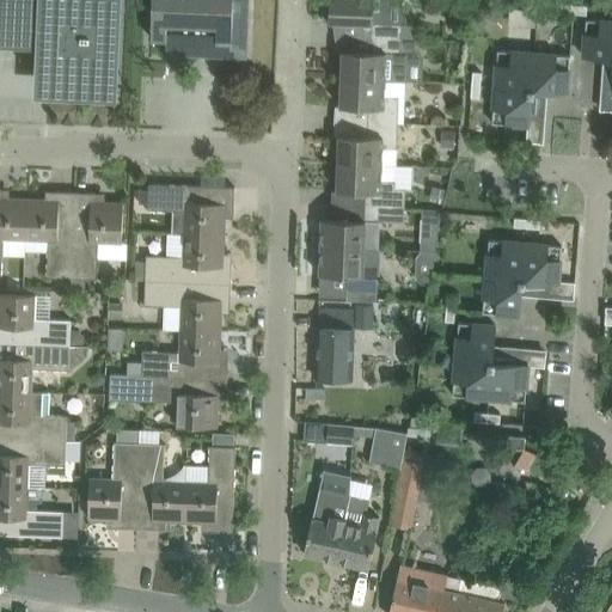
[(35,95),(49,96),(66,96),(66,98),(67,97),(67,96),(115,97),(118,0),(0,0),(0,44),(36,47),(35,95)]
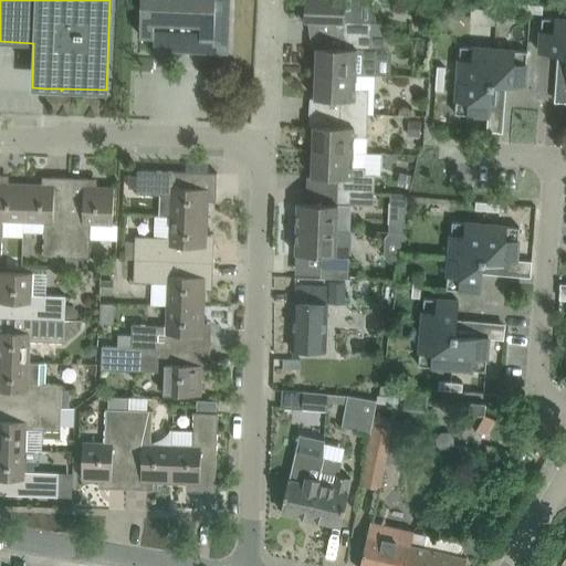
[(154,49),(201,51),(229,52),(230,0),(142,0),(140,35),(155,35),(154,49)]
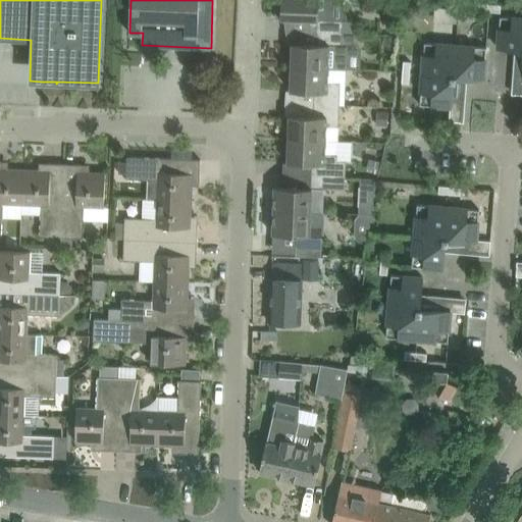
[(317,18),(317,31),(343,32),(344,19),(331,19),(331,0),(276,0),(275,17),(317,18)]
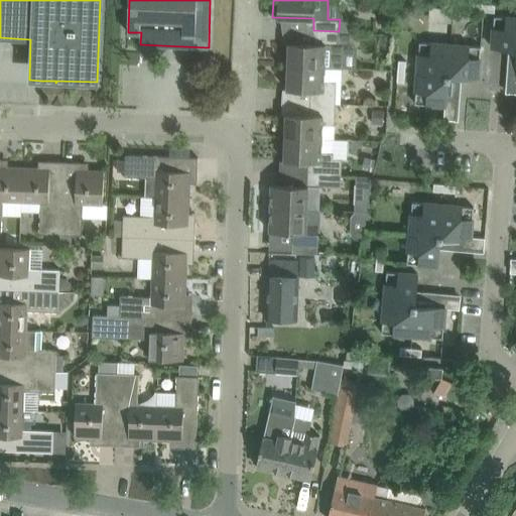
[(484,10),(485,3),(474,2),(474,10),(484,10)]
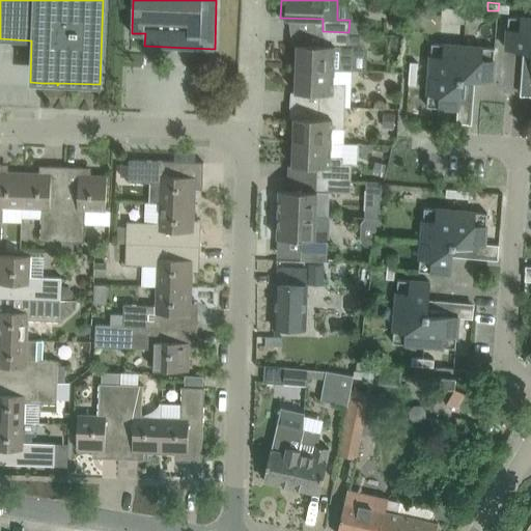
[(510,4),(499,3),(498,10),(509,11),(510,4)]
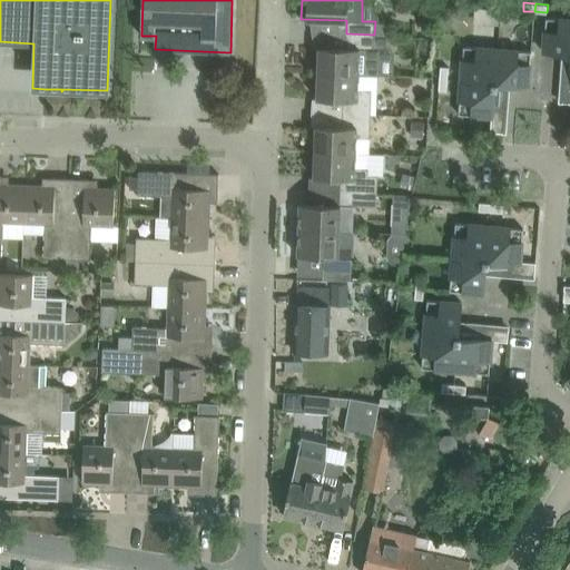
[(566,53),(563,79),(562,101),(569,101),(569,18),(547,17),(543,51),(566,53)]
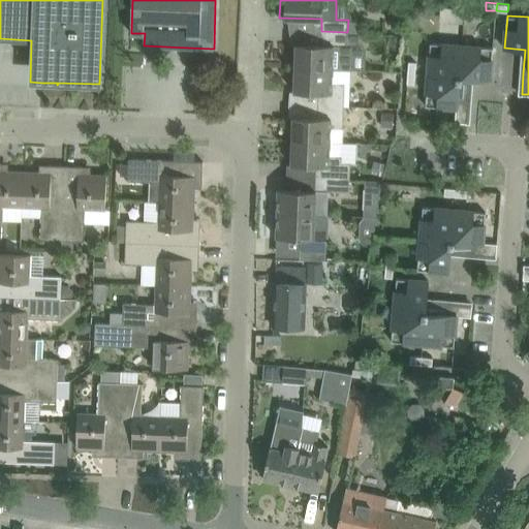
[(297,43),(296,66),(335,68),(351,69),(352,45),(347,45),(347,43),(361,43),(362,32),(347,32),(321,31),(320,43),(297,43)]
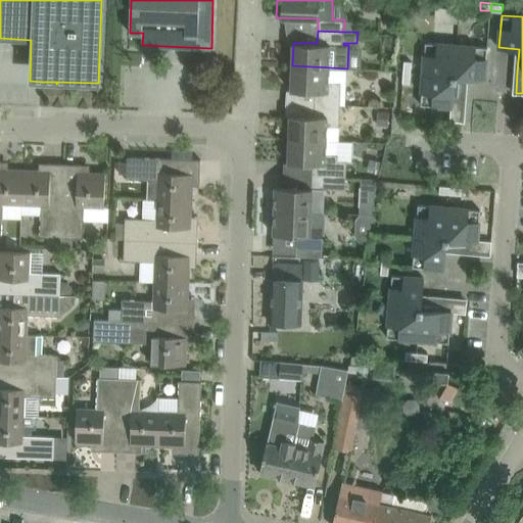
[(452,106),(450,121),(463,122),(466,77),(485,79),(488,47),(426,42),(421,104),(452,106)]
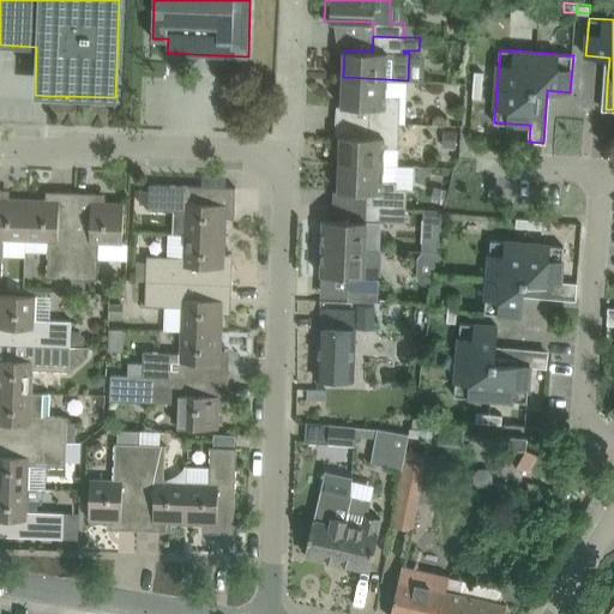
[(369,121),(399,122),(401,96),(387,96),(389,79),(343,77),(342,106),(371,107),(369,121)]
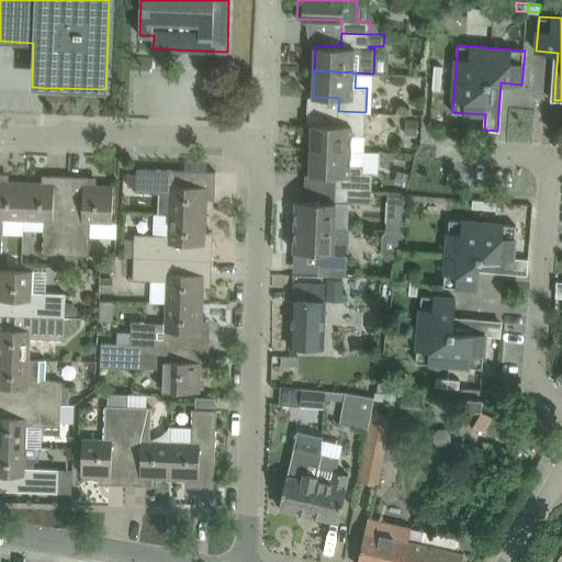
[(364,150),(366,112),(338,111),(338,124),(312,123),(311,148),(364,150)]
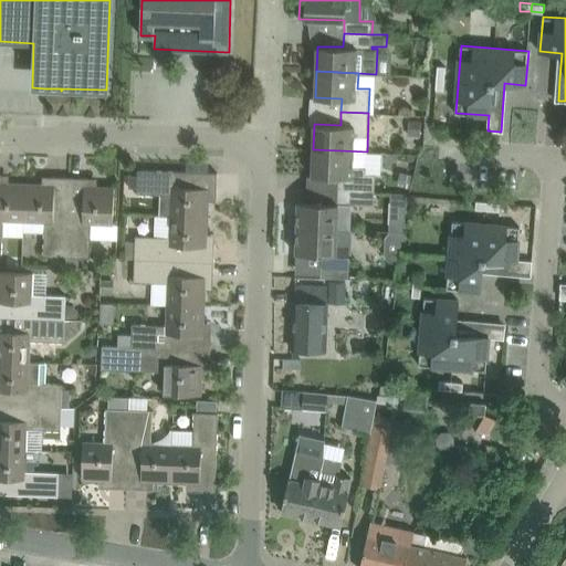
[(410,121),(410,134),(420,135),(421,121),(410,121)]
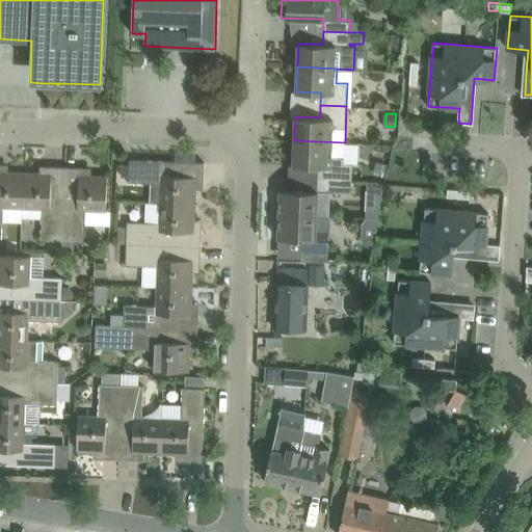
[(344,163),(345,142),(294,140),(294,165),(318,166),(317,178),(352,180),(353,163),(344,163)]
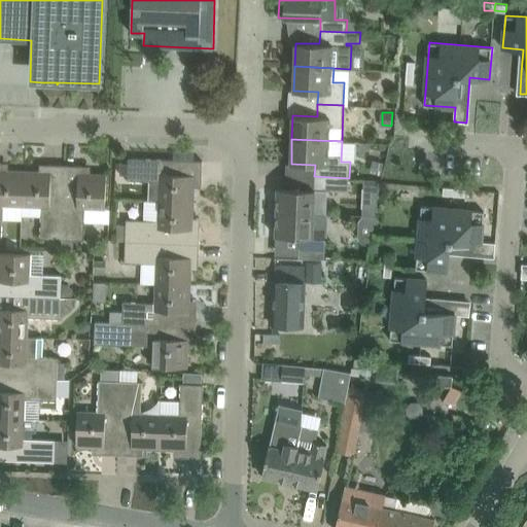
[(128,174),(128,179),(150,180),(161,180),(160,200),(194,201),(195,186),(195,179),(202,180),(203,161),(129,157),(129,163),(128,174)]
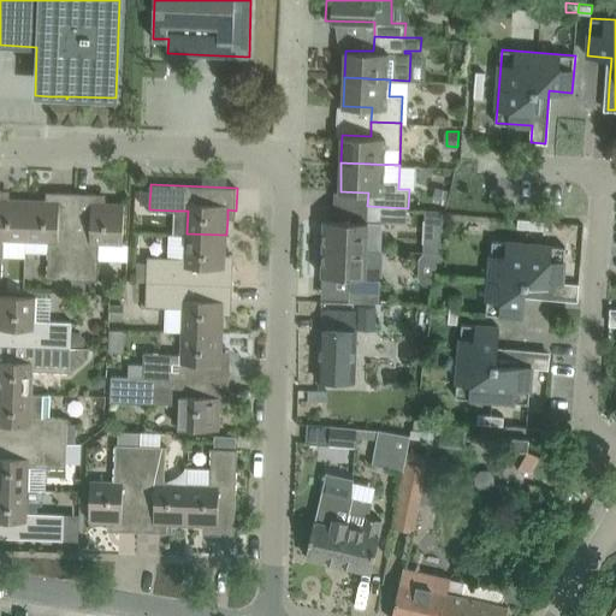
[(450,190),(440,188),(437,202),(445,205),(450,190)]
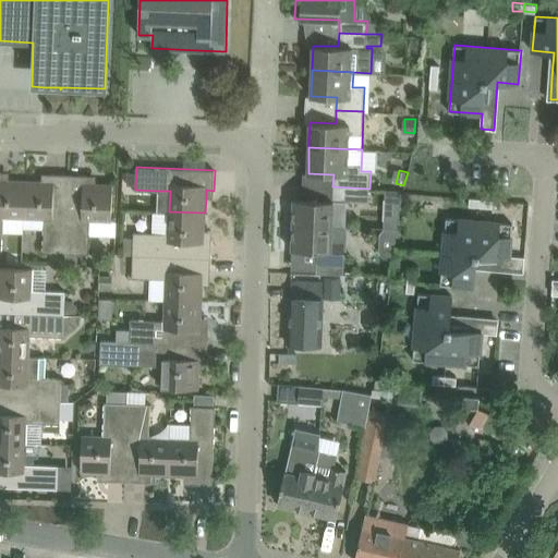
[(0,250),(2,250),(2,232),(3,216),(24,217),(25,181),(2,180),(2,171),(0,171),(0,250)]
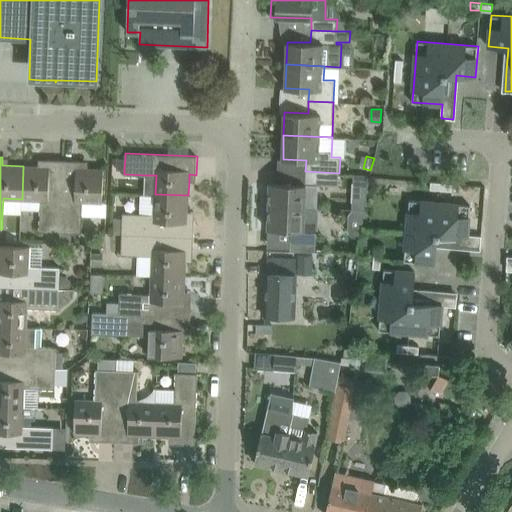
[(124,169),(125,158),(117,157),(117,169),(124,169)]
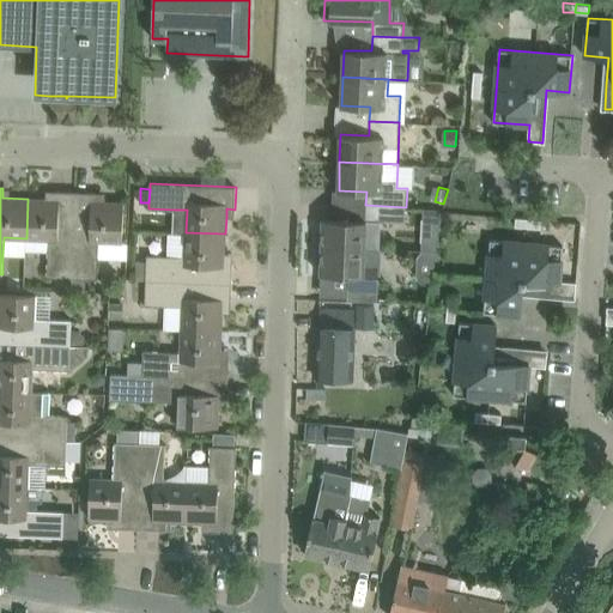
[(49,238),(49,252),(48,277),(55,277),(73,277),(76,192),(54,190),(54,199),(28,199),(26,238),(49,238)]
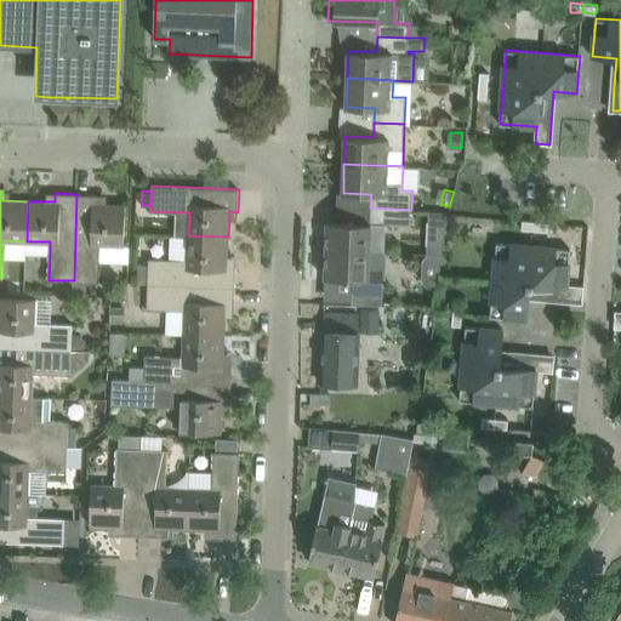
[(101,244),(125,245),(125,229),(126,205),(100,204),(100,194),(77,194),(74,280),(86,281),(100,281),(101,244)]
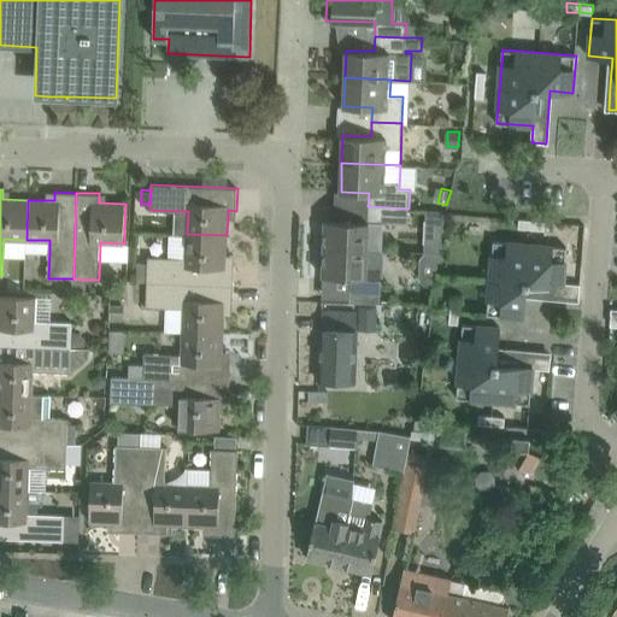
[(383,222),(398,223),(409,223),(409,209),(368,206),(368,222),(325,219),(324,247),(382,250),(383,222)]
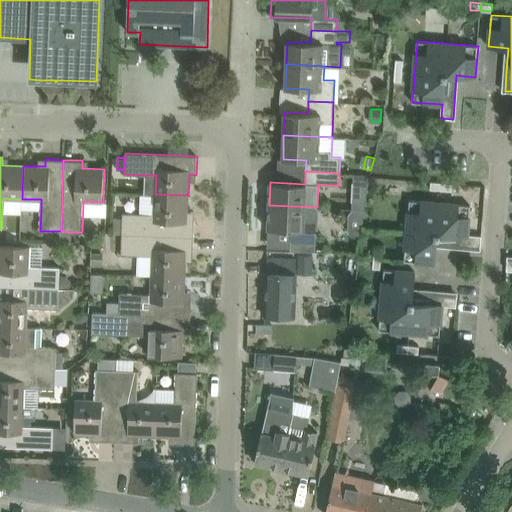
[(354,172),(352,230),(364,230),(366,173),(354,172)]
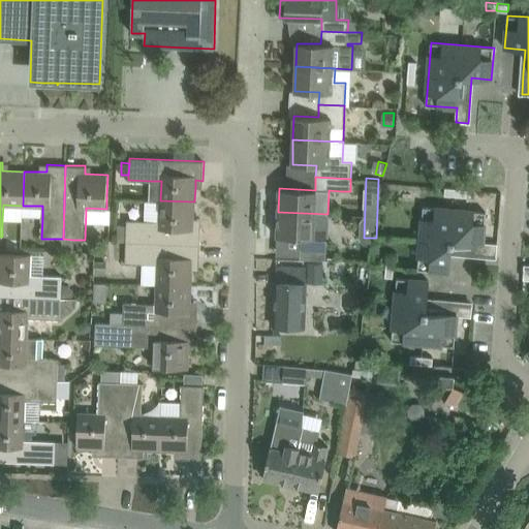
[(456,195),(457,188),(445,187),(445,194),(456,195)]
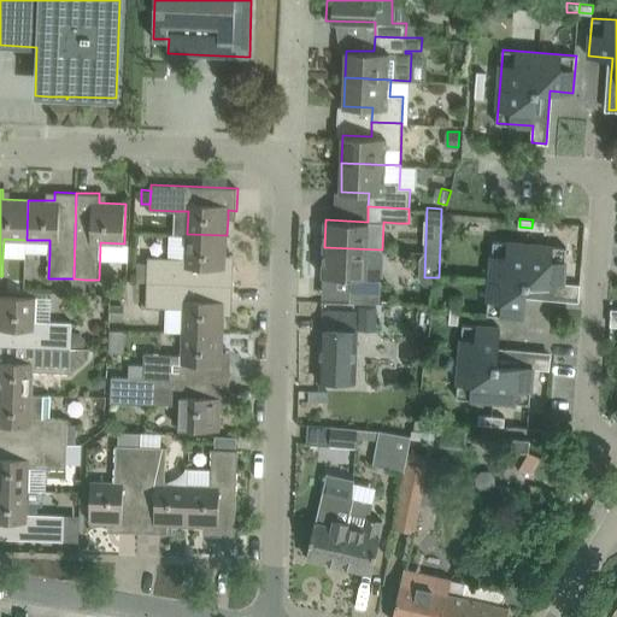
[(533,219),(532,228),(545,229),(545,221),(533,219)]
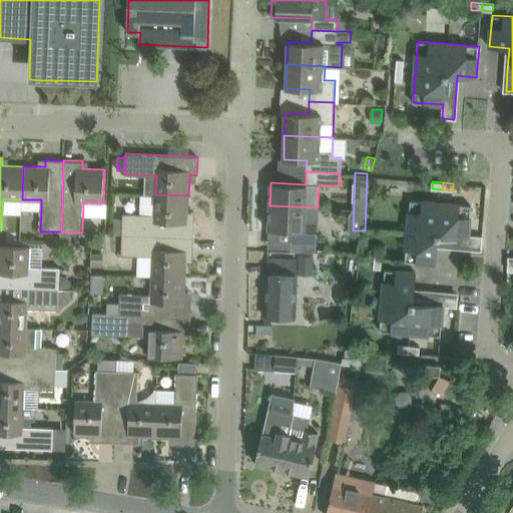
[(154,213),(140,213),(123,212),(123,217),(122,233),(194,236),(195,218),(187,218),(188,211),(188,195),(155,194),(154,213)]
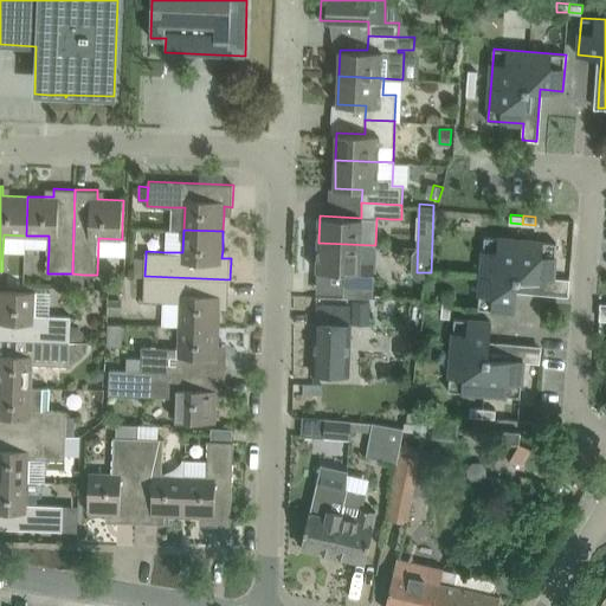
[(477,308),(491,309),(515,311),(517,289),(569,292),(571,279),(554,277),(558,243),(485,236),(483,259),(477,308)]
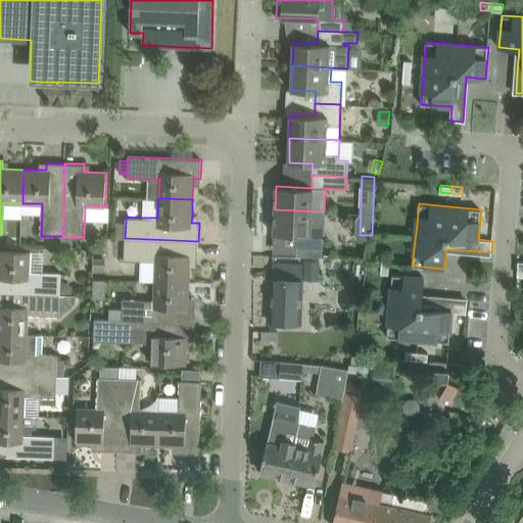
[(324,225),(324,211),(275,209),(274,234),(297,235),(297,247),(323,248),(324,225)]
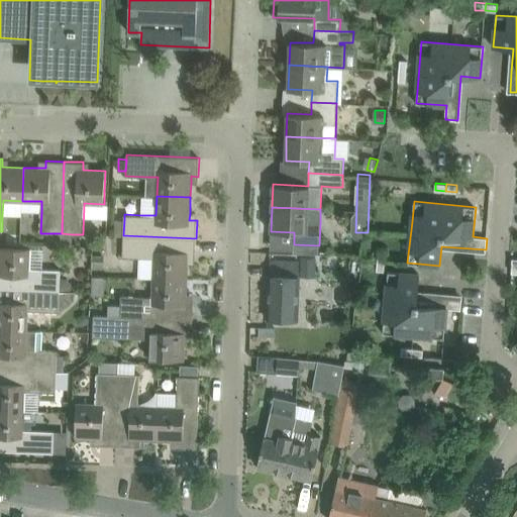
[(62,233),(46,233),(46,245),(61,245),(62,233)]
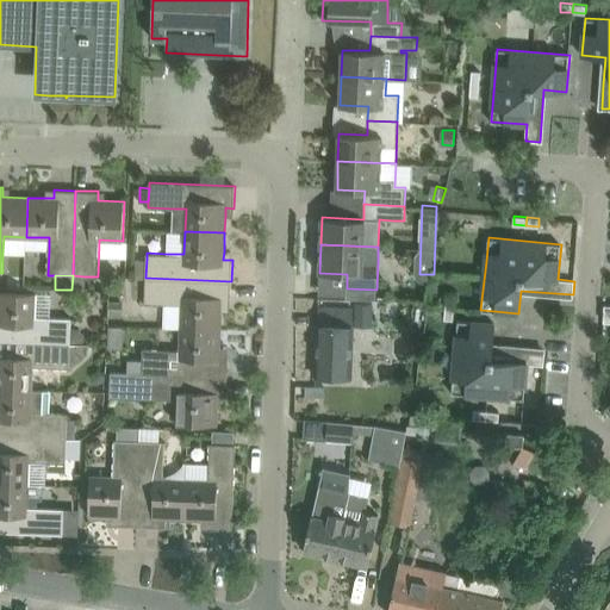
[(73,275),(72,290),(85,291),(85,277),(73,275)]
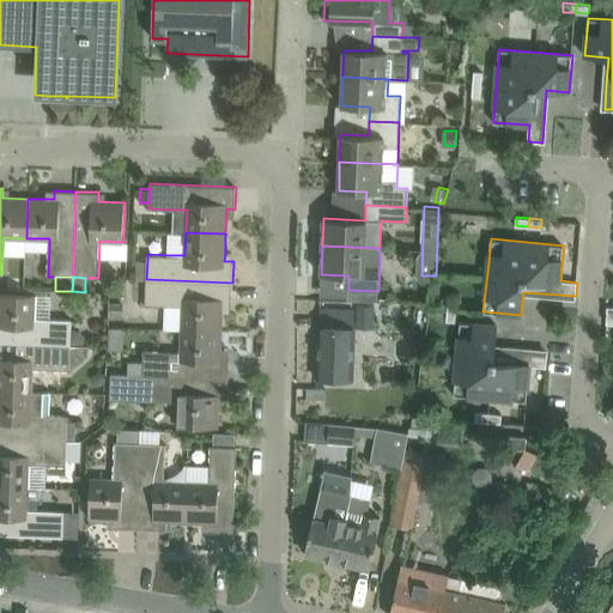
[(182,305),(182,328),(222,329),(223,304),(231,305),(232,283),(146,279),(145,304),(182,305)]
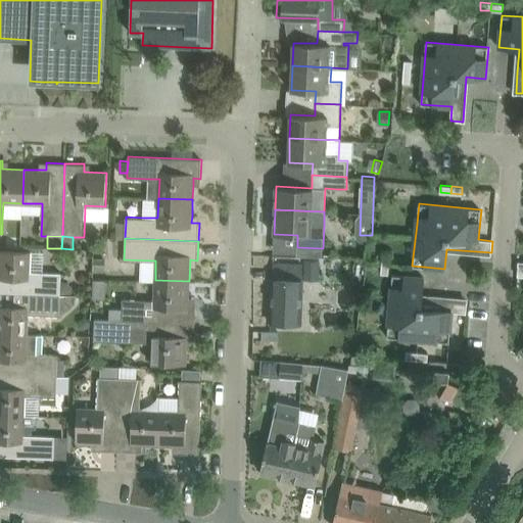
[(31,250),(16,250),(0,249),(0,290),(60,293),(60,292),(61,282),(61,272),(30,271),(31,250)]
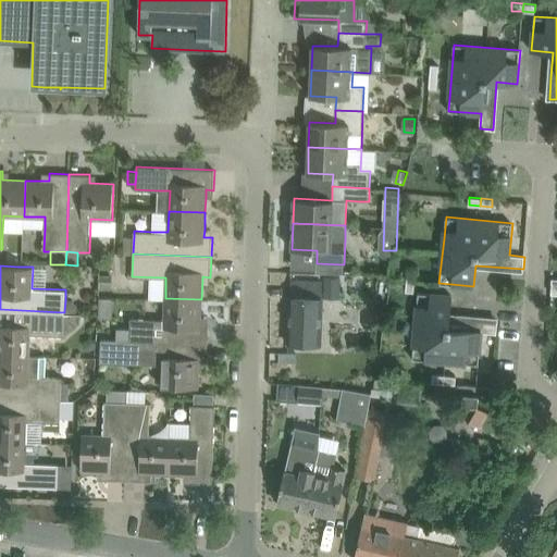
[(407,281),(416,281),(417,270),(408,269),(407,281)]
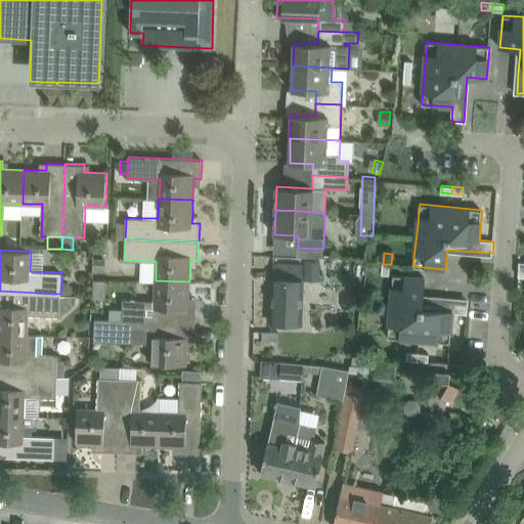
[(95,268),(104,269),(105,259),(95,259),(95,268)]
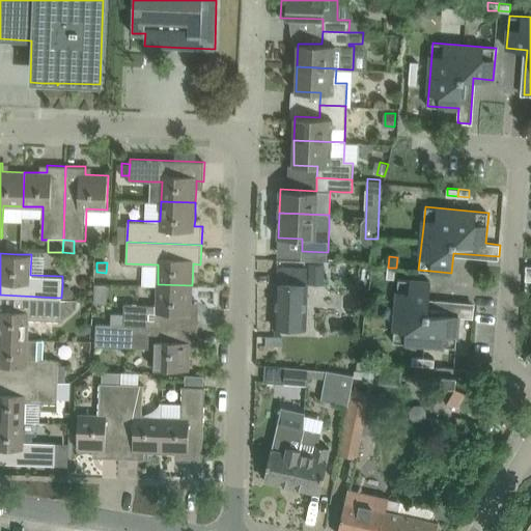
[(309,264),(309,278),(325,278),(325,264),(309,264)]
